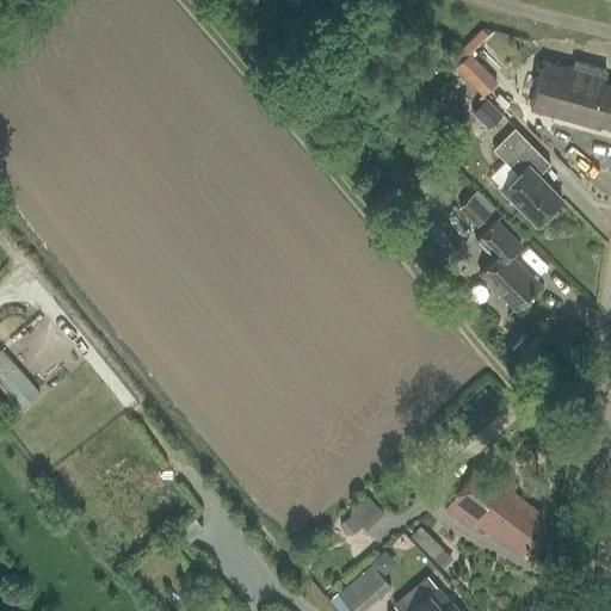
[(547,61),(534,110),(597,127),(598,119),(610,122),(610,85),(605,85),(609,69),(578,61),(575,68),(547,61)]
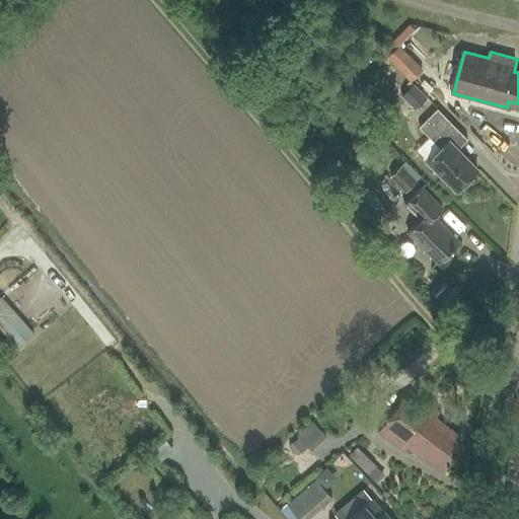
[(469,139),(439,108),(420,127),(441,148),(429,160),(457,190),(477,169),(458,149),(469,139)]
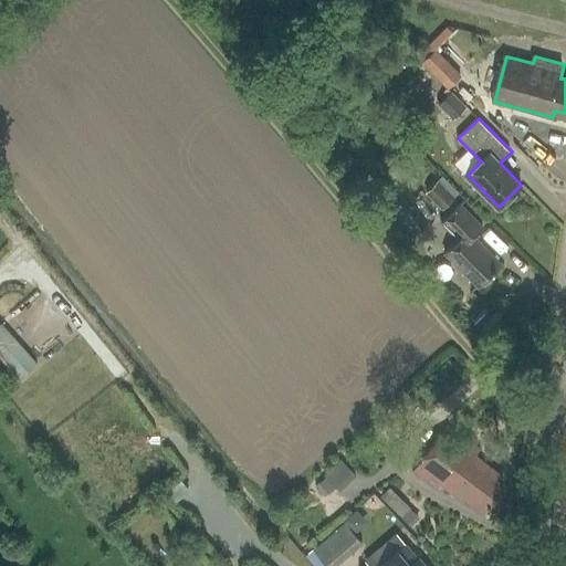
[(419,196),(437,212),(447,201),(430,185),(419,196)]
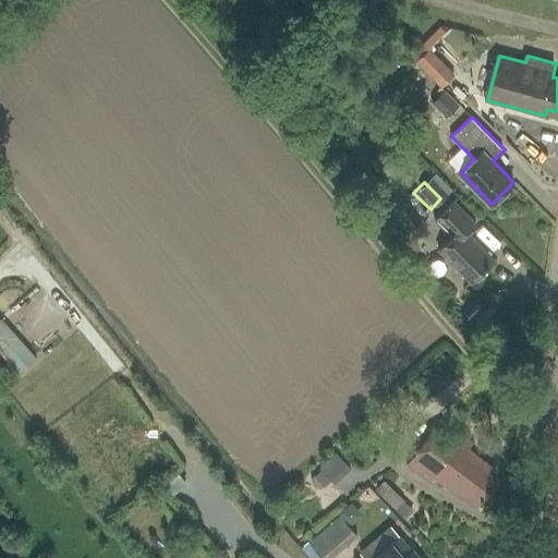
[(495,259),(469,233),(477,225),(456,202),(436,221),(451,235),(438,249),(472,282),(495,259)]
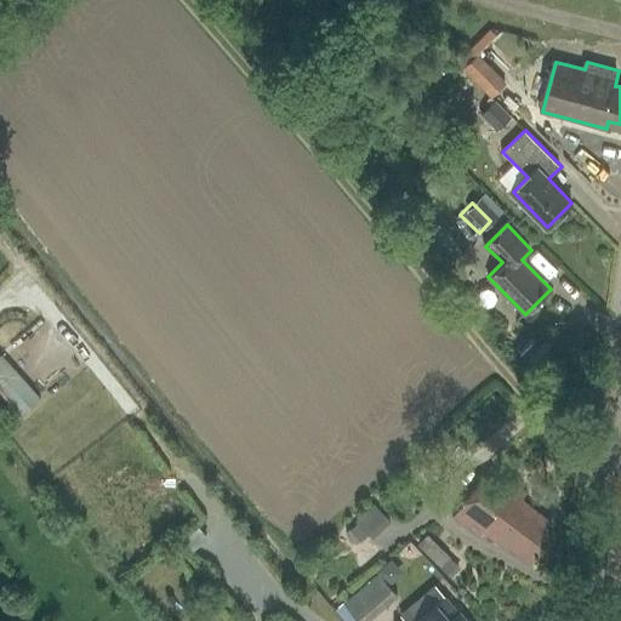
[(493,467),(454,519),(480,539),(485,534),(506,548),(507,547),(531,564),(553,535),(546,530),(552,522),(523,500),(528,494),(493,467)]
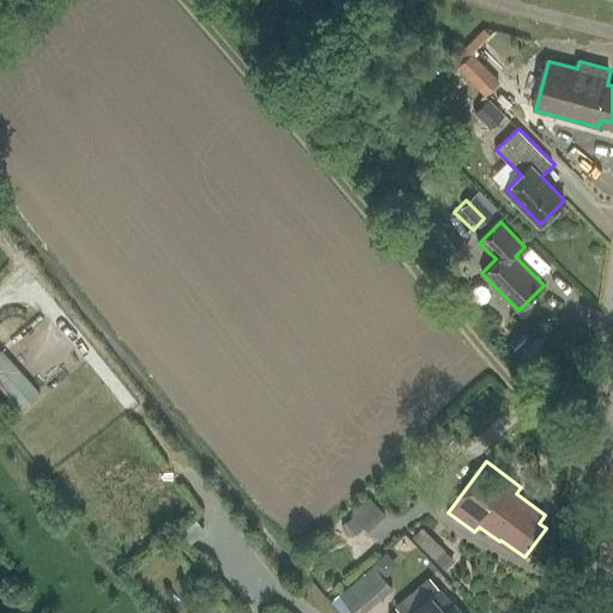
[(368,532),(386,514),(369,497),(351,514),(353,517),(346,523),(356,533),(363,527),(368,532)]
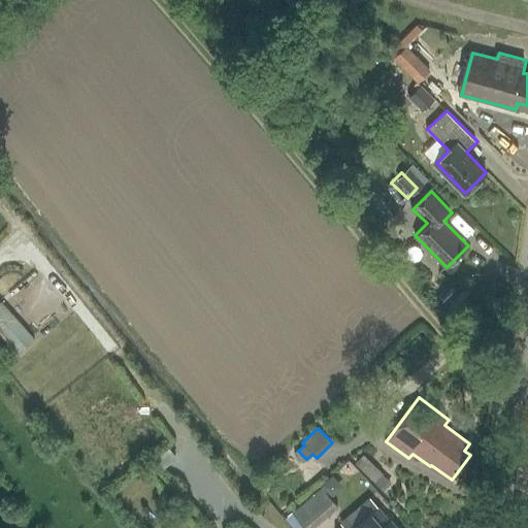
[(366,456),(360,466),(388,485),(394,475),(366,456)]
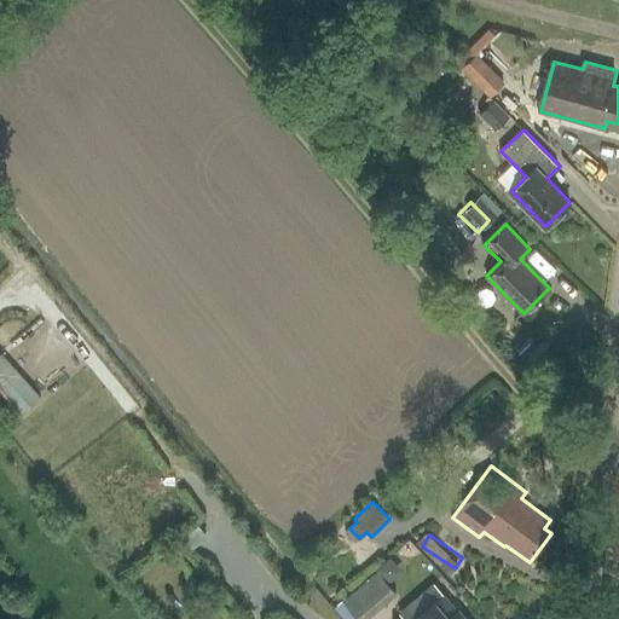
[(358,618),(362,618),(397,589),(381,571),(345,602),(358,618)]
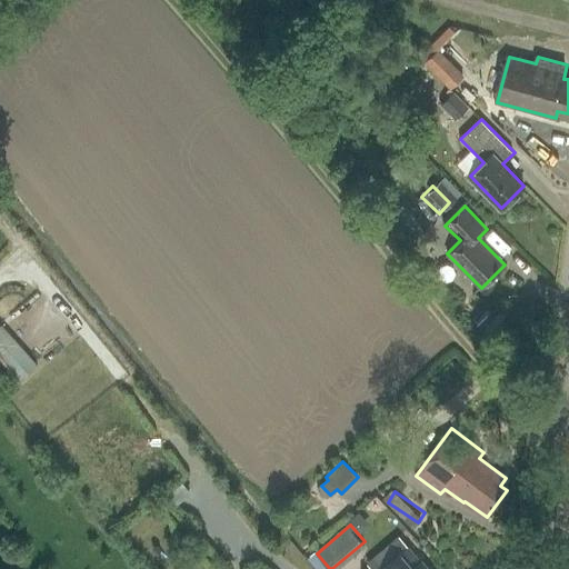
[(398,537),(367,563),(371,568),(429,568),(422,560),(398,537)]
